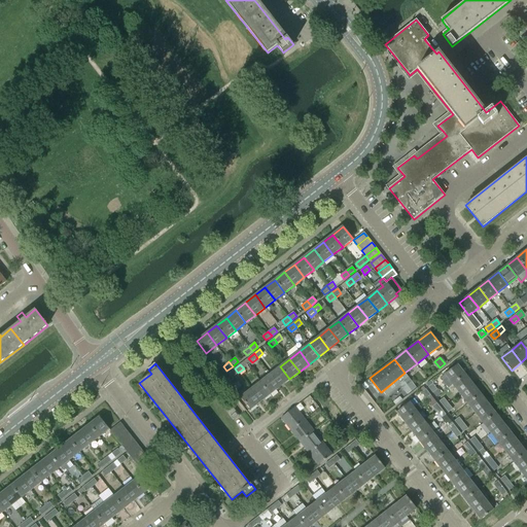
[(453,384),(465,375),(457,364),(445,375),(453,384)]
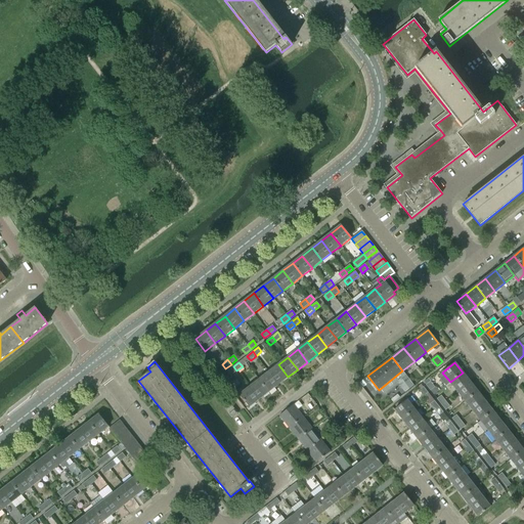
[(278,364),(268,372),(278,385),(288,377),(278,364)]
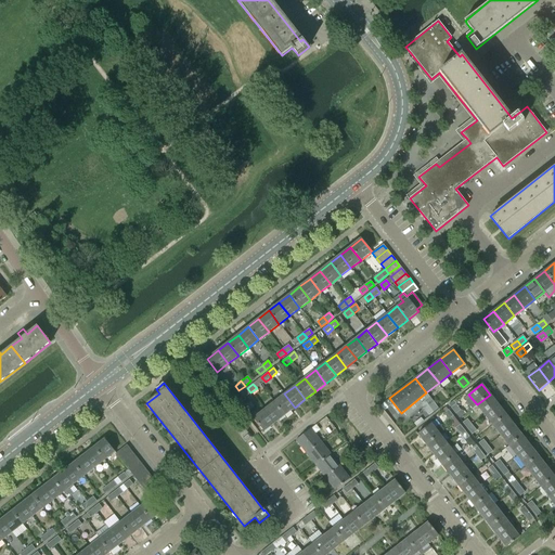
[(247,388),(241,392),(245,398),(250,392),(247,388)]
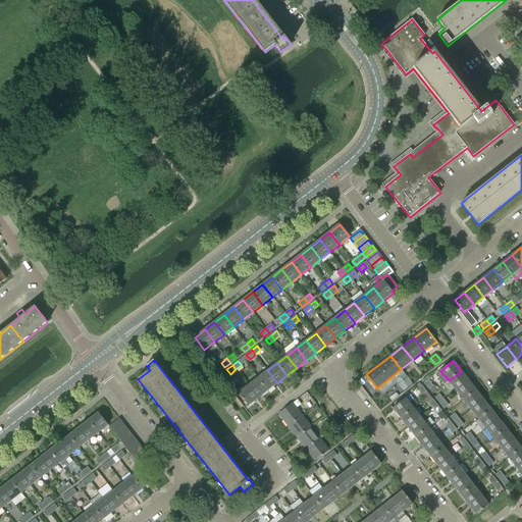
[(268,390),(277,383),(267,370),(258,378),(268,390)]
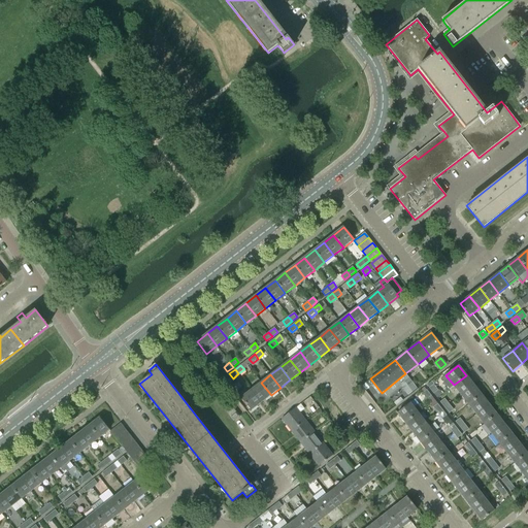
[(473,385),(466,375),(454,385),(461,395),(473,385)]
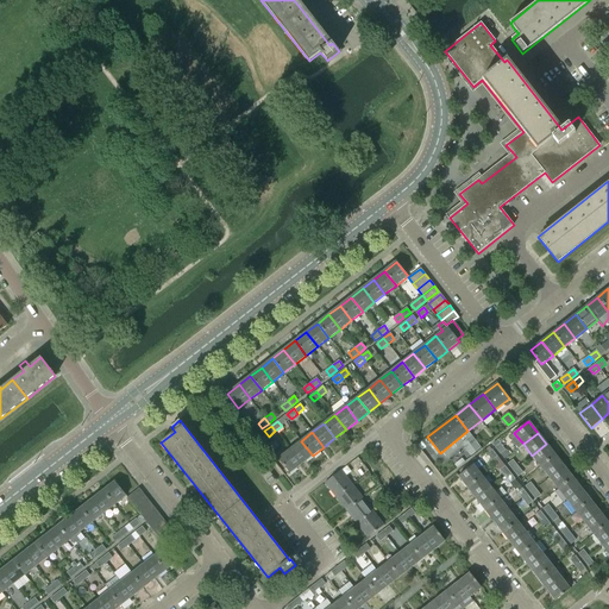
[(481,447),(472,437),(462,445),(471,456),(481,447)]
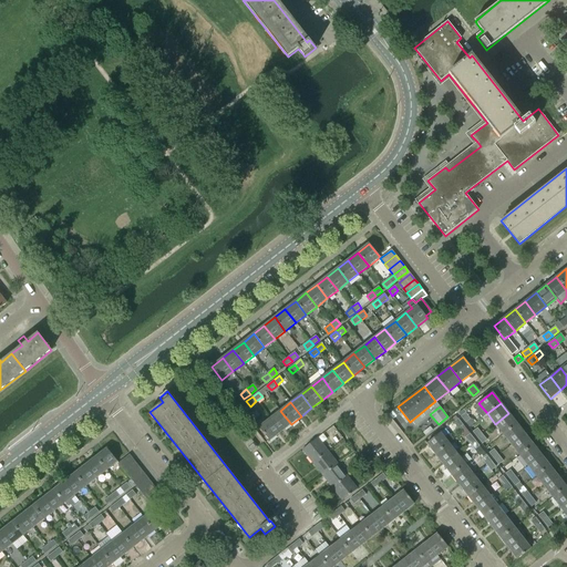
[(280,411),(269,419),(280,432),(291,424),(280,411)]
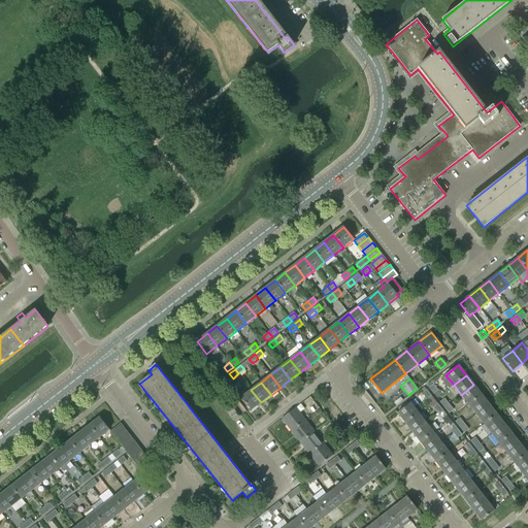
[(429,388),(433,394),(437,390),(433,385),(429,388)]
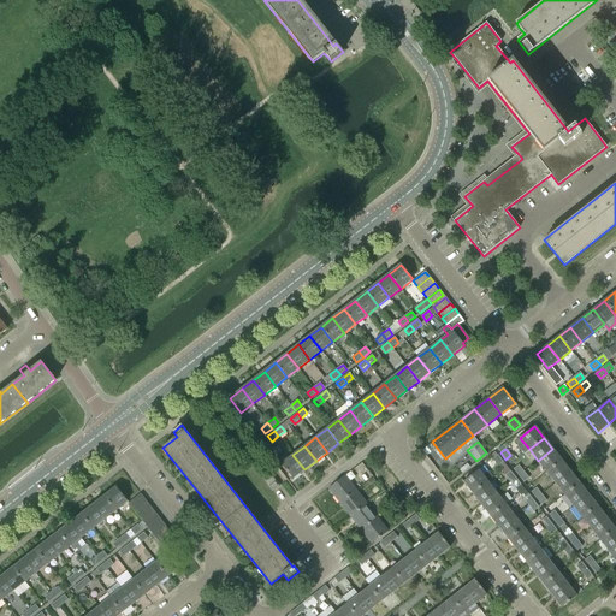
[(538,461),(546,472),(562,461),(552,449),(538,461)]
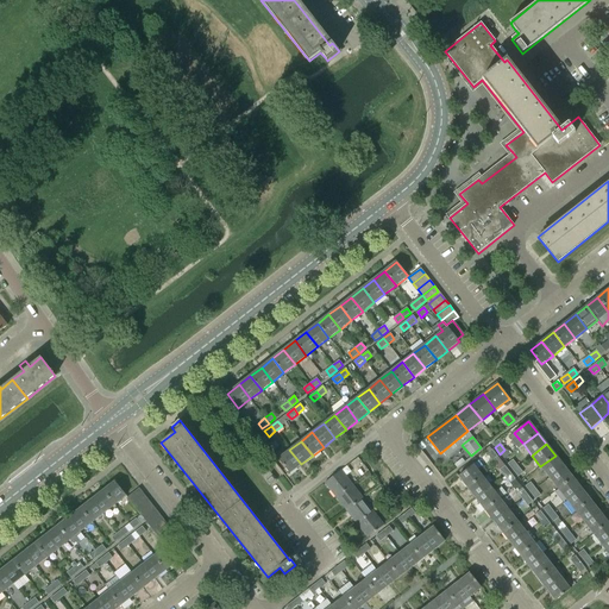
[(289,473),(301,464),(289,450),(278,459),(289,473)]
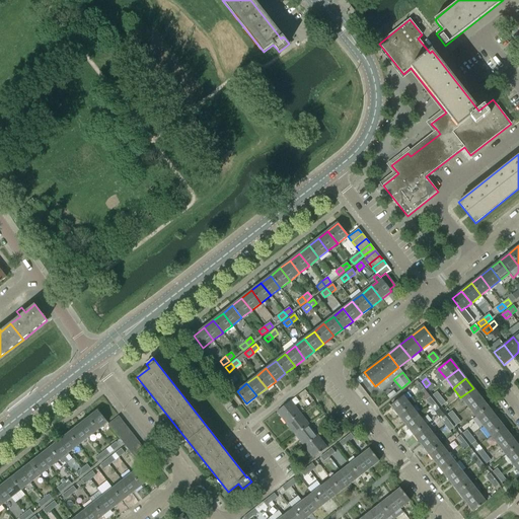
[(419,392),(424,389),(420,383),(415,387),(419,392)]
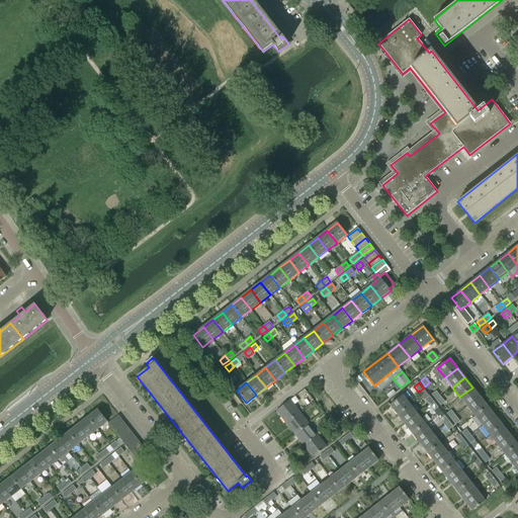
[(480,397),(472,387),(459,397),(467,407),(480,397)]
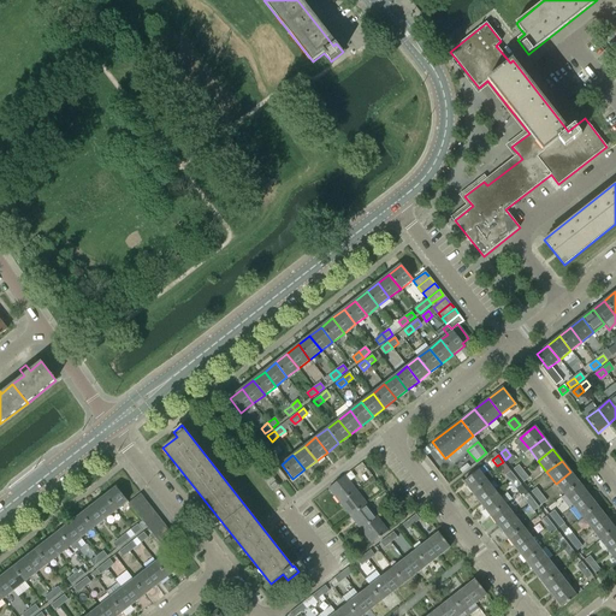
[(514,469),(519,475),(523,472),(519,466),(514,469)]
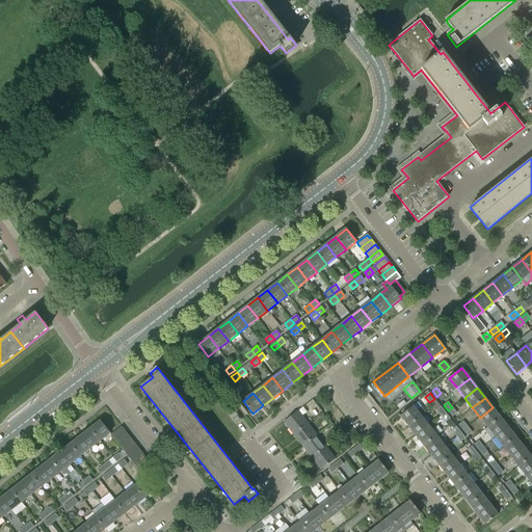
[(400,416),(408,426),(421,417),(413,406),(400,416)]
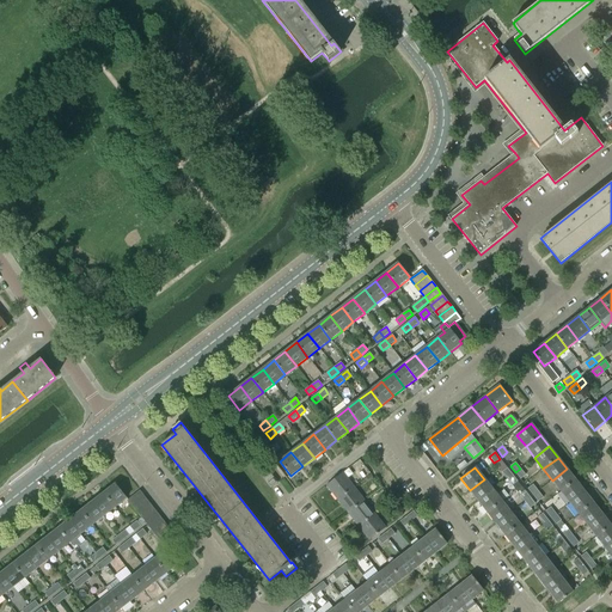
[(507,479),(513,475),(507,469),(502,472),(507,479)]
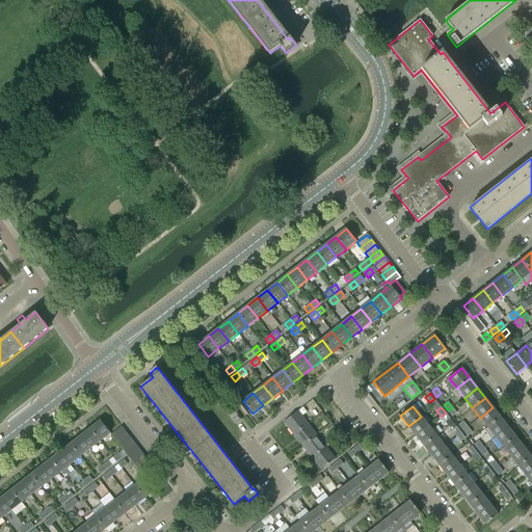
[(448,410),(452,417),(456,414),(452,407),(448,410)]
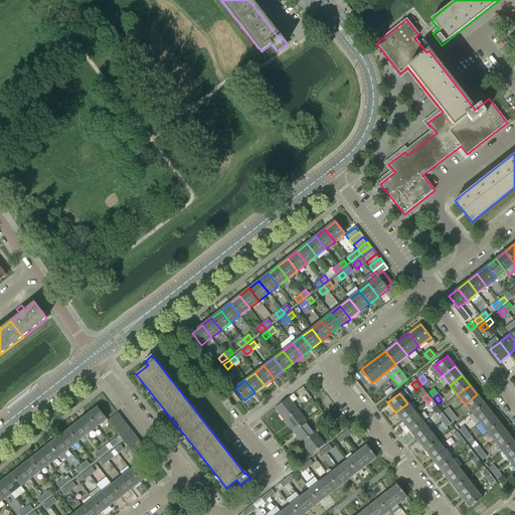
[(465,404),(472,413),(484,404),(477,394),(465,404)]
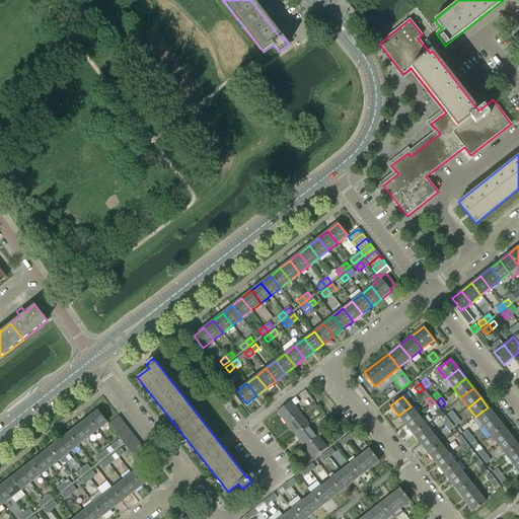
[(222,405),(229,415),(236,410),(228,400),(222,405)]
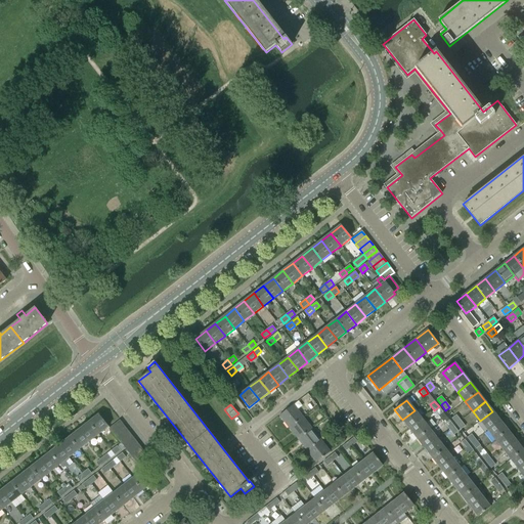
[(279,416),(289,428),(303,417),(293,405),(279,416)]
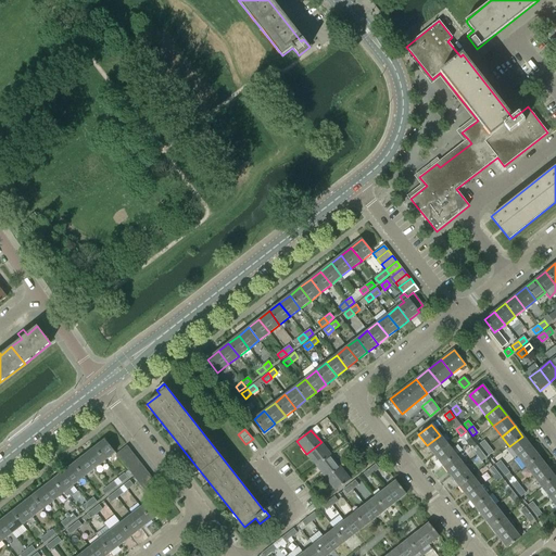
[(470,438),(466,431),(460,436),(465,441),(470,438)]
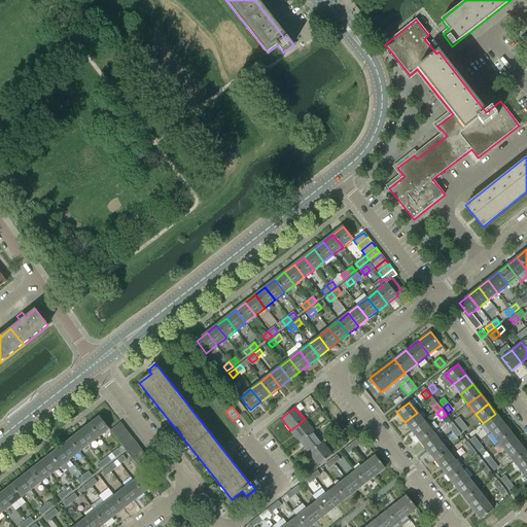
[(405,422),(412,432),(424,422),(417,413),(405,422)]
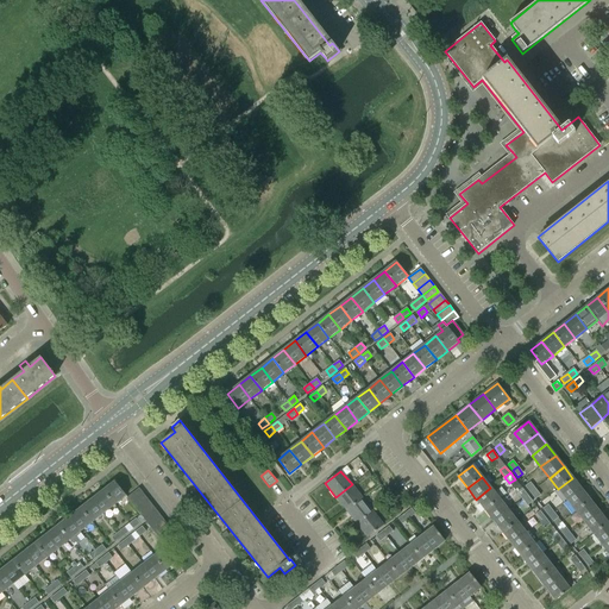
[(582,489),(572,478),(558,489),(567,501),(582,489)]
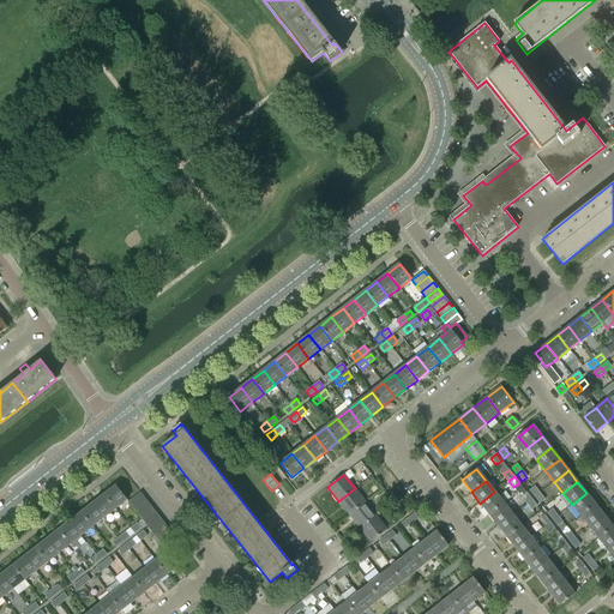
[(116,486),(104,494),(115,510),(127,500),(116,486)]
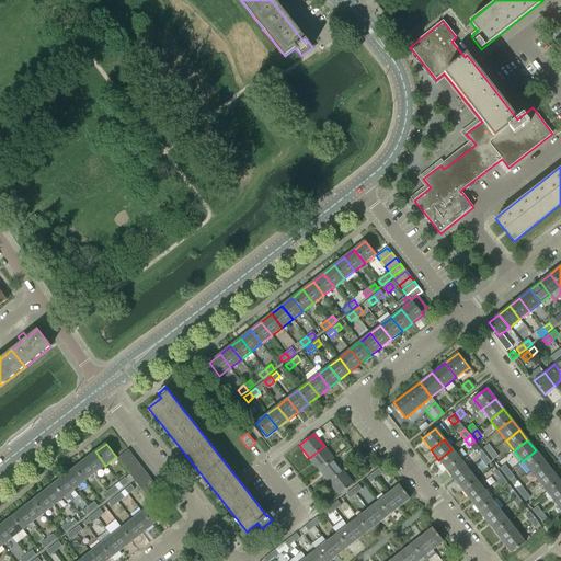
[(484,448),(489,454),(493,450),(489,445),(484,448)]
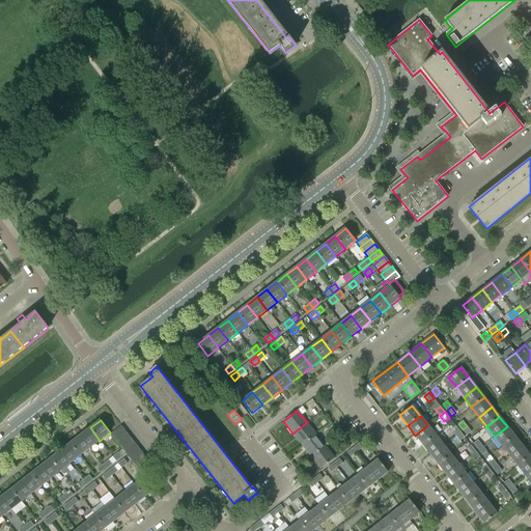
[(292,434),(302,445),(316,435),(307,422),(292,434)]
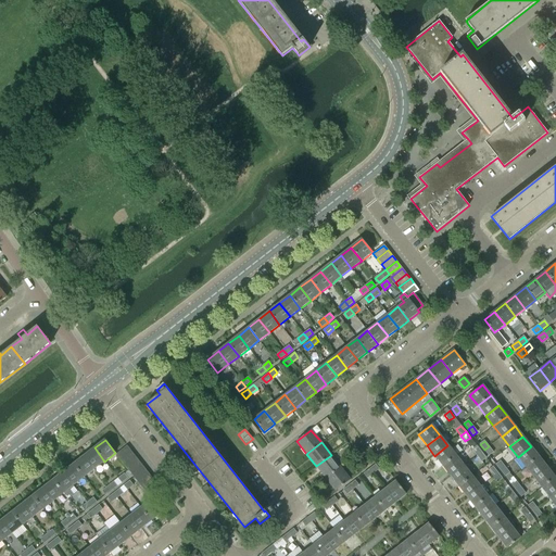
[(434,456),(443,466),(456,456),(447,445),(434,456)]
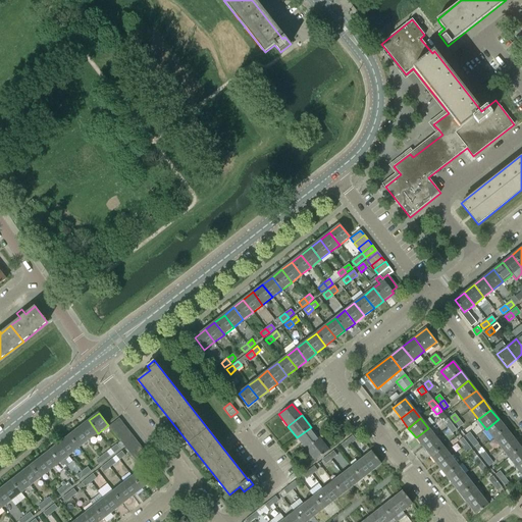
[(123,423),(119,419),(109,426),(112,431),(123,423)]
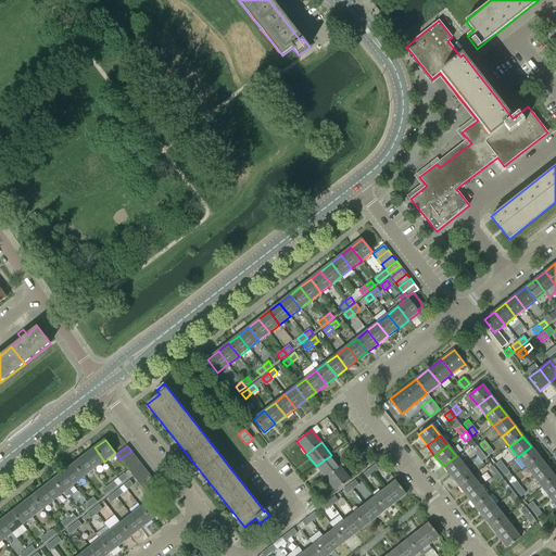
[(477,456),(481,452),(477,446),(472,450),(477,456)]
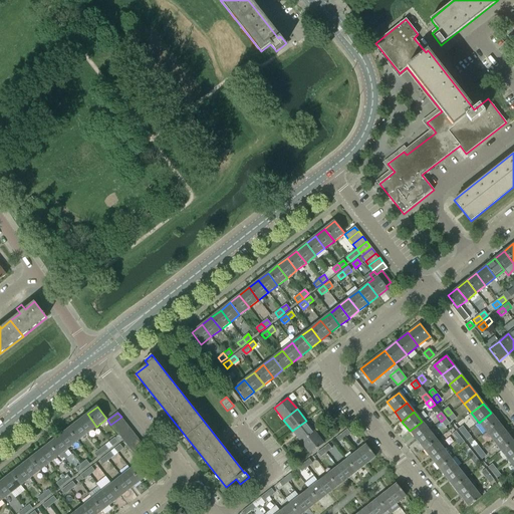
[(448,416),(452,422),(456,418),(452,413),(448,416)]
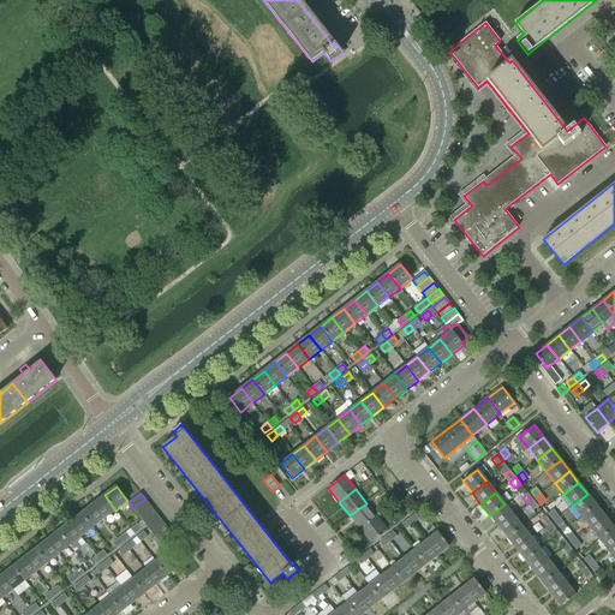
[(573,506),(581,517),(596,506),(587,494),(573,506)]
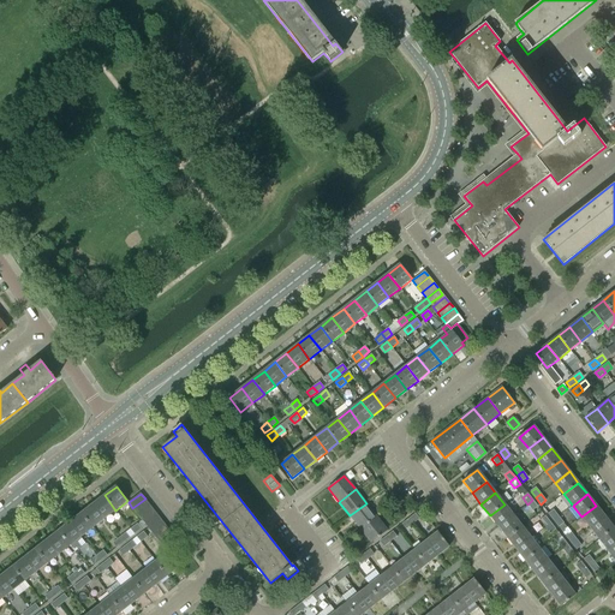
[(105,495),(93,505),(105,519),(115,511),(105,495)]
